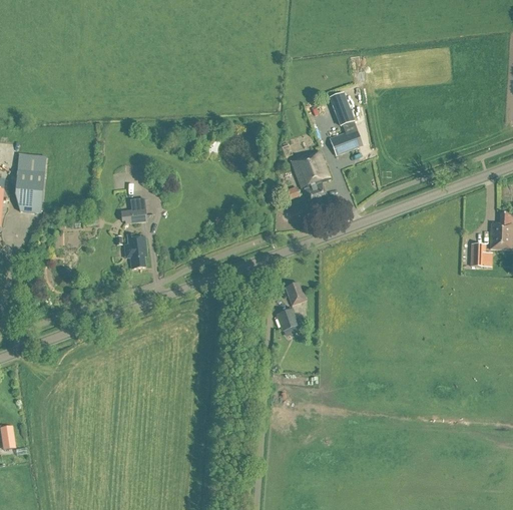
[(355,120),(344,91),(329,96),(340,125),(355,120)]
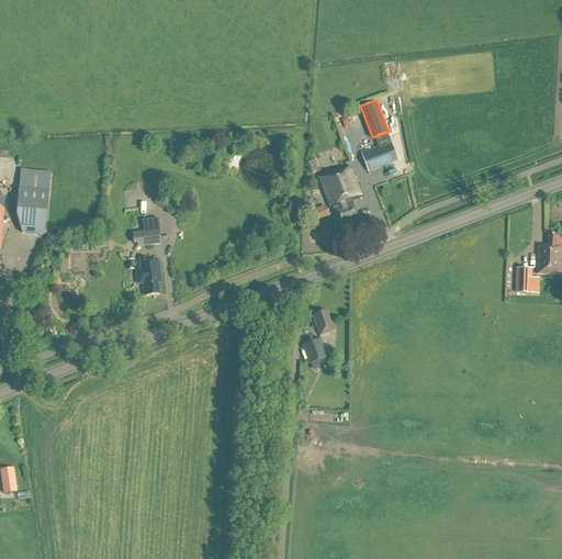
[(374,137),(379,147),(362,153),(369,169),(397,158),(388,132),(374,137)]
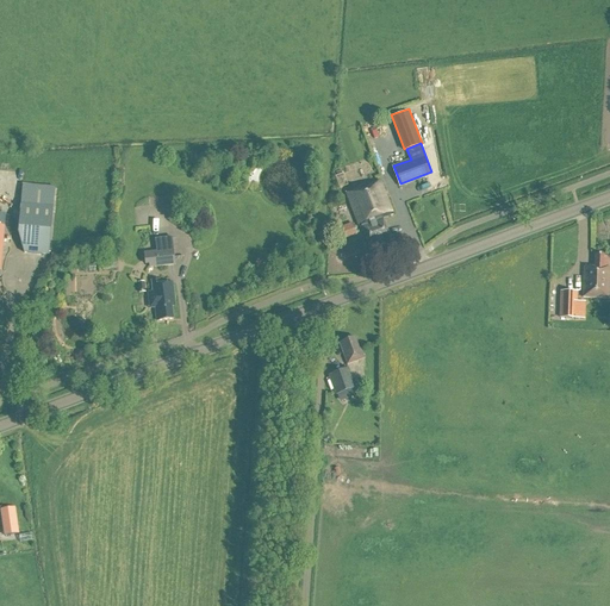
[(393,212),(380,179),(347,191),(360,225),(362,224),(369,243),(391,236),(383,217),(393,212)]
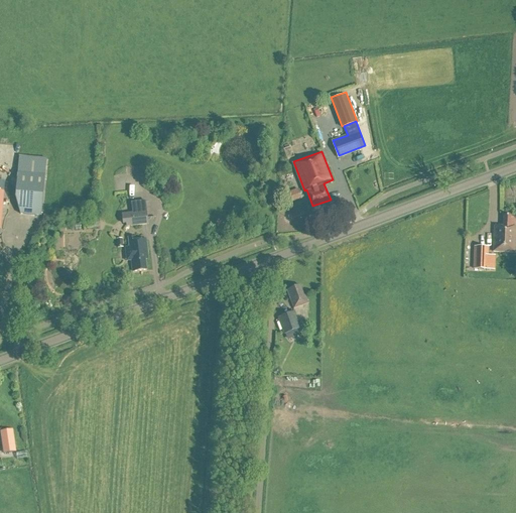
[(21,212),(41,214),(44,173),(17,170),(15,195),(21,212)]
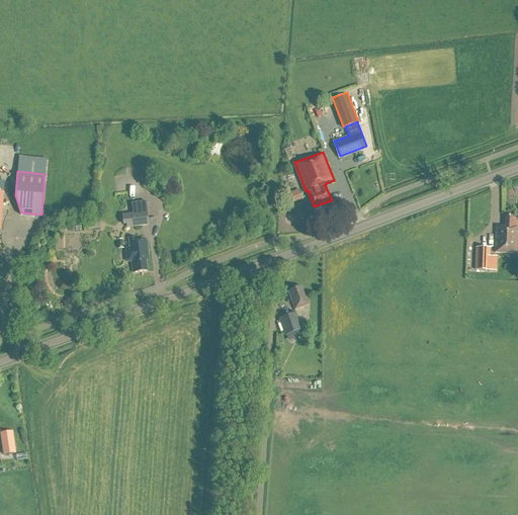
[(294,198),(303,195),(300,189),(292,192),(294,198)]
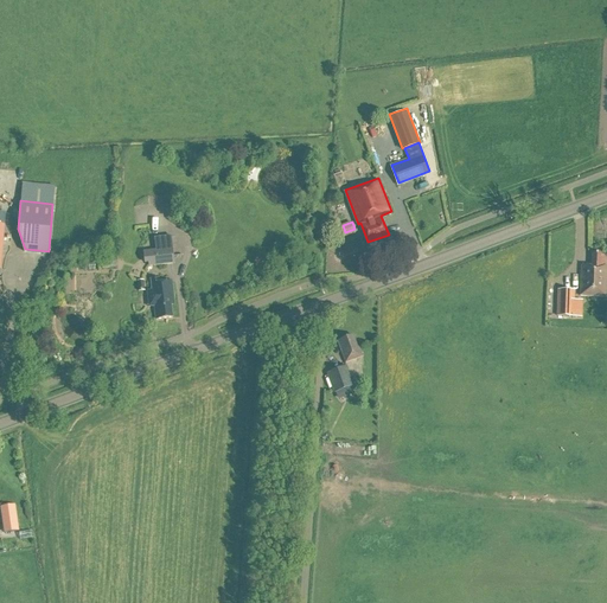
[(155,248),(170,245),(168,233),(153,236),(155,248)]
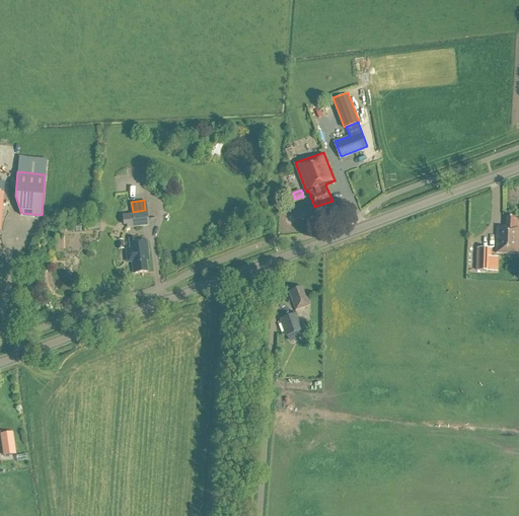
[(149,223),(147,210),(145,210),(133,212),(122,213),(123,223),(127,223),(127,226),(149,223)]
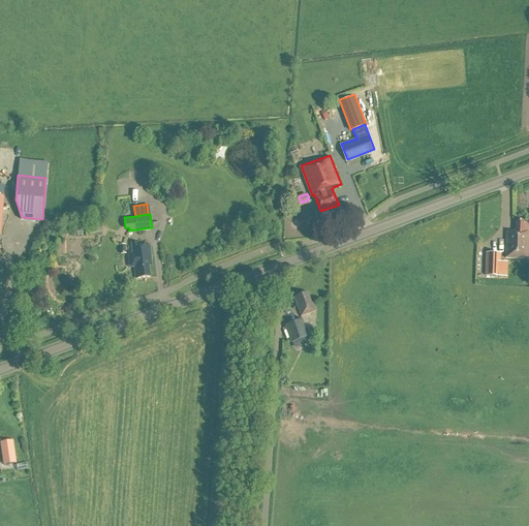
[(528,221),(525,221),(525,219),(516,218),(516,229),(506,229),(505,256),(528,257),(528,234),(528,229),(528,230),(528,221)]
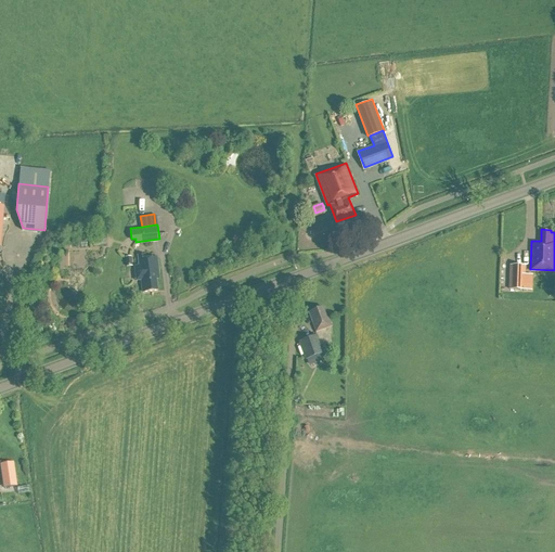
[(93,232),(93,245),(107,244),(107,231),(93,232)]
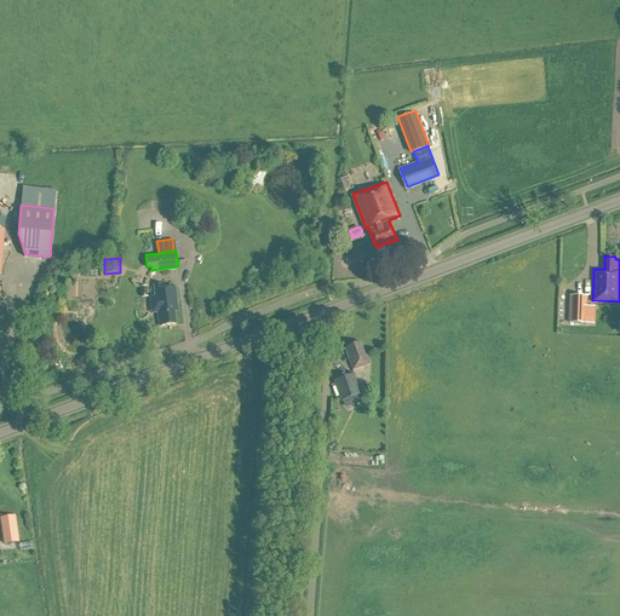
[(154,283),(154,287),(155,294),(150,294),(153,311),(158,310),(159,324),(177,322),(176,309),(178,309),(176,285),(162,286),(162,282),(154,283)]
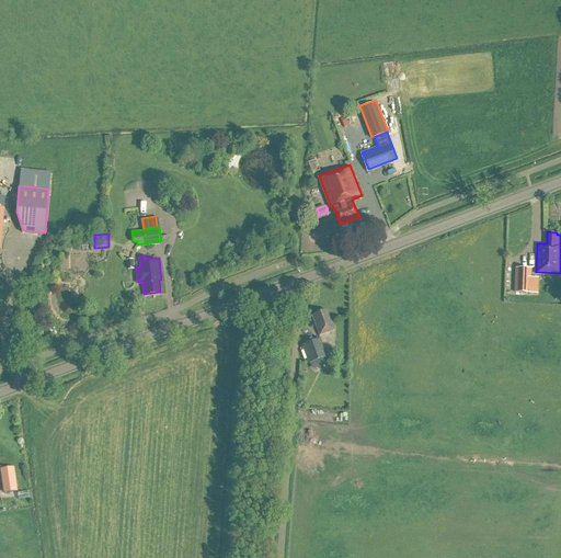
[(534,273),(534,264),(517,264),(517,289),(541,289),(541,274),(534,273)]
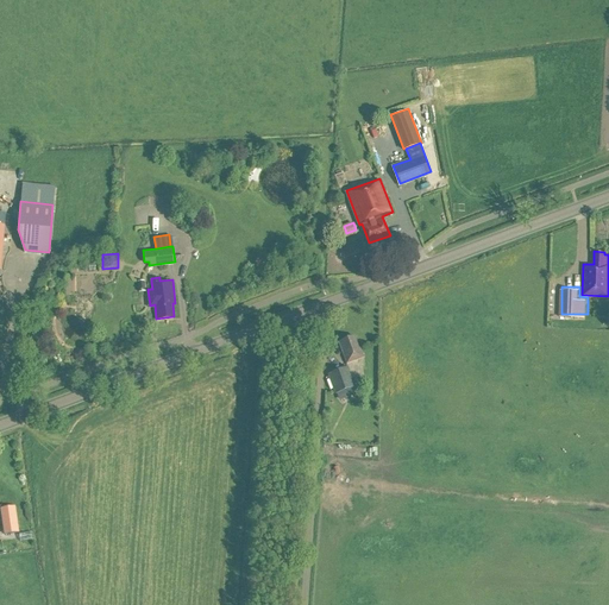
[(364,354),(360,346),(359,347),(355,334),(339,340),(346,361),(364,354)]
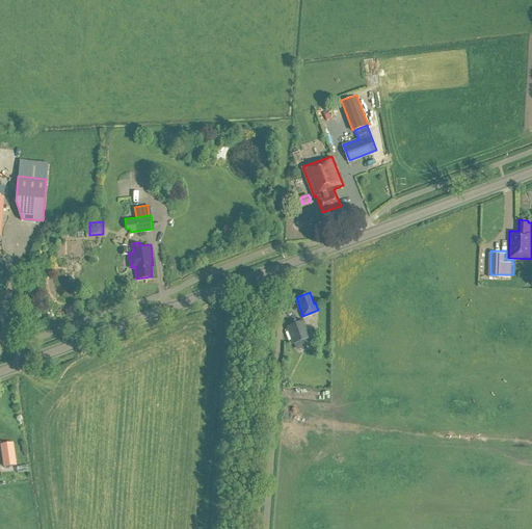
[(303,319),(286,325),(293,343),(311,337),(303,319)]
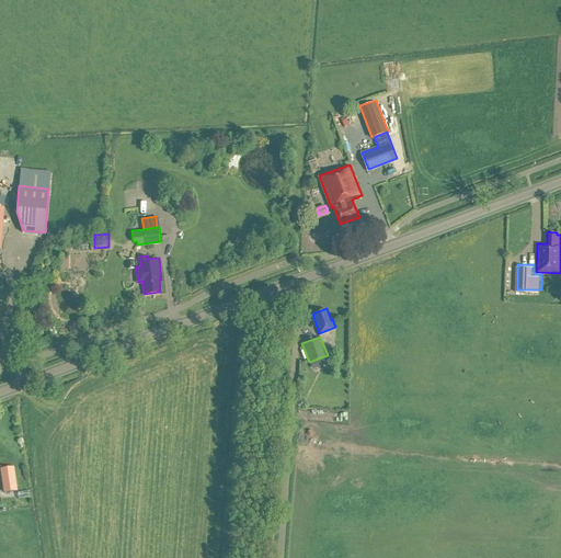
[(304,399),(302,399),(301,399),(301,400),(300,400),(299,401),(298,402),(298,403),(298,405),(298,406),(299,406),(299,407),(300,407),(300,408),(301,408),(302,408),(304,408),(305,408),(306,407),(307,406),(307,405),(307,403),(307,402),(307,401),(306,401),(306,400),(305,400),(305,399),(304,399)]
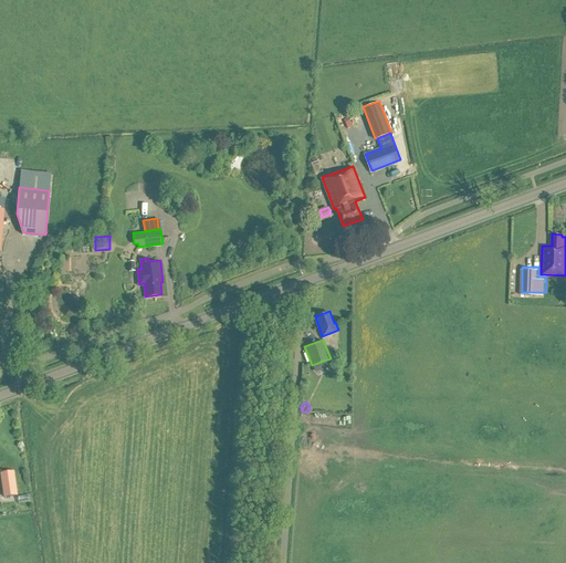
[(14,489),(12,470),(0,471),(2,490),(14,489)]
